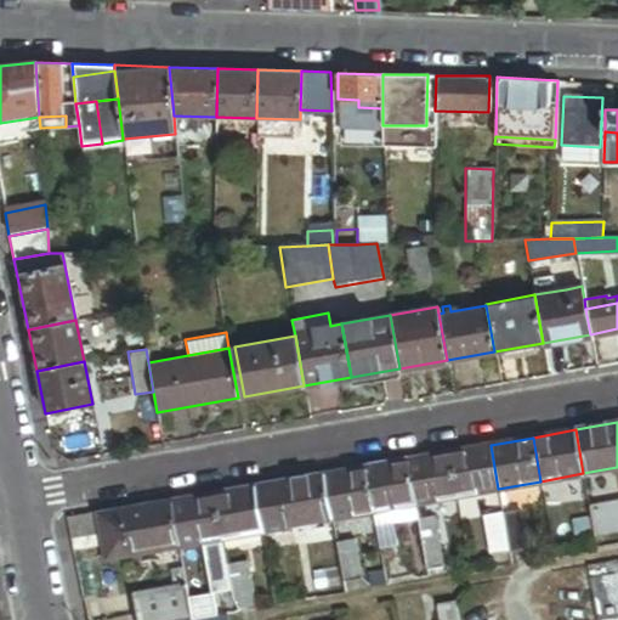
[(498,489),(491,445),(449,452),(457,496),(498,489)]
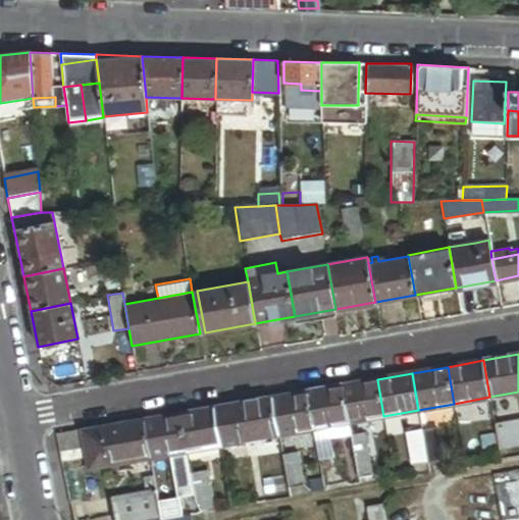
[(383,416),(377,379),(343,385),(350,422),(383,416)]
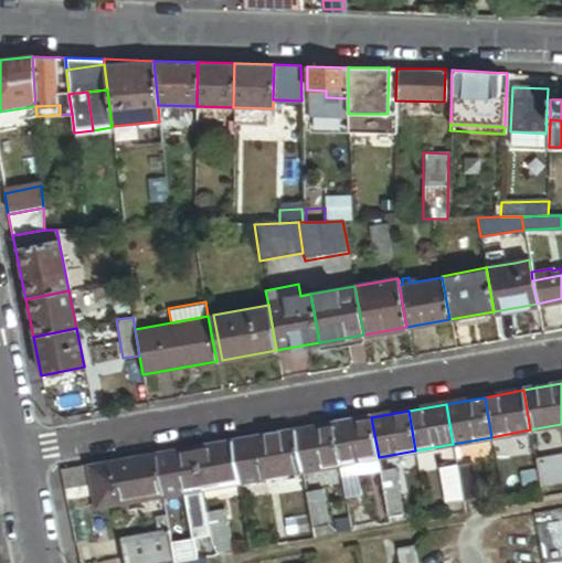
[(379,457),(371,417),(332,424),(340,464),(379,457)]
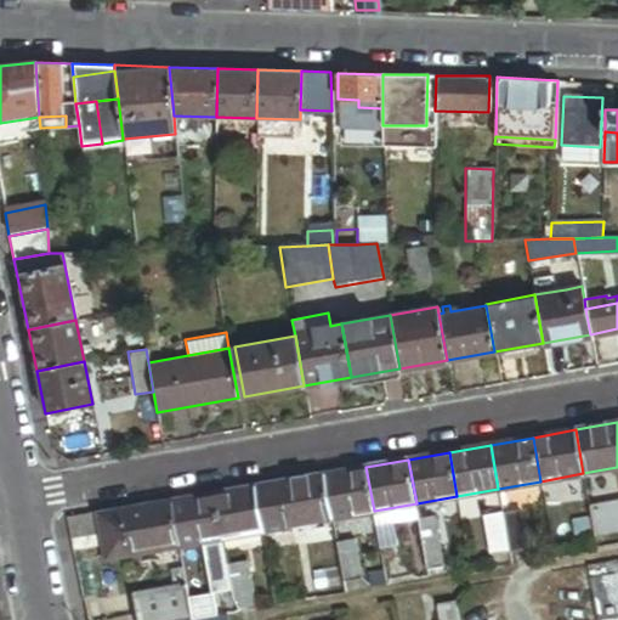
[(374,511),(366,467),(323,474),(332,518),(374,511)]
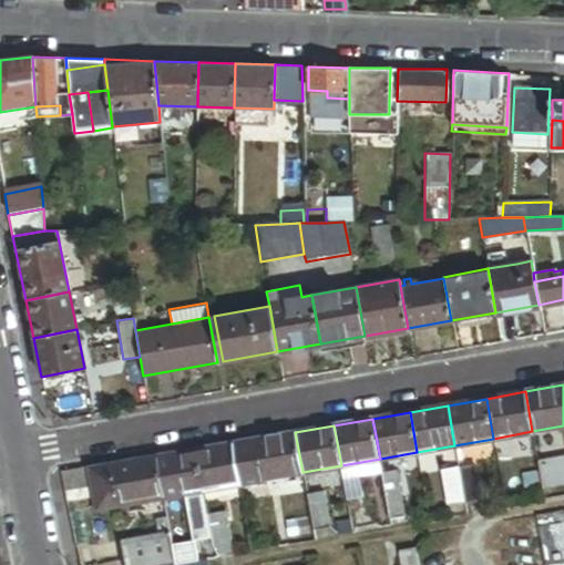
[(303,472),(295,432),(233,443),(239,483),(303,472)]
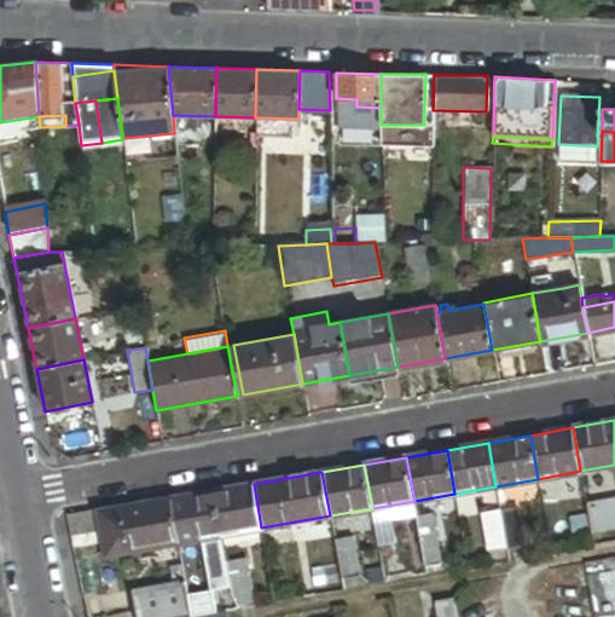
[(261,528),(254,484),(210,491),(219,535),(261,528)]
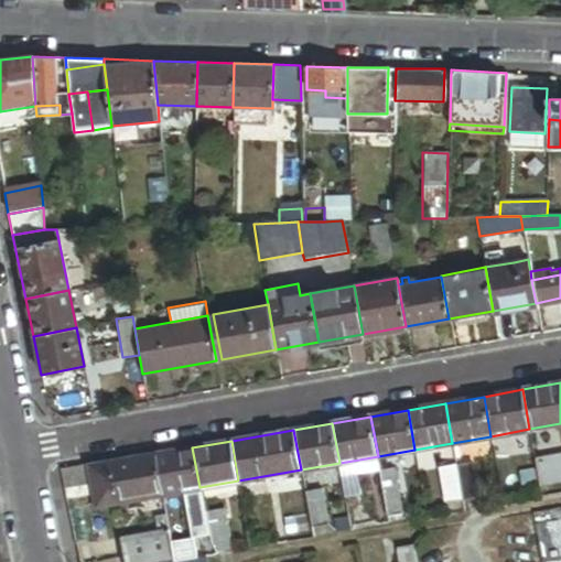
[(198,487),(200,487),(192,447),(155,454),(163,494),(186,489),(198,487)]
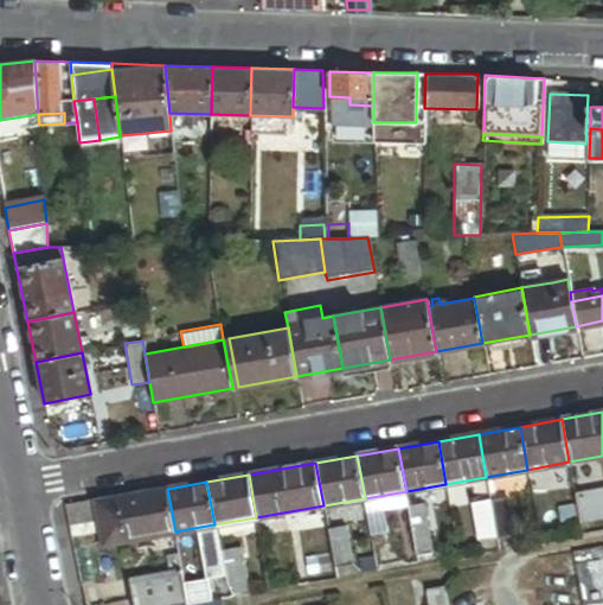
[(602,488),(575,492),(575,498),(602,494),(602,488)]
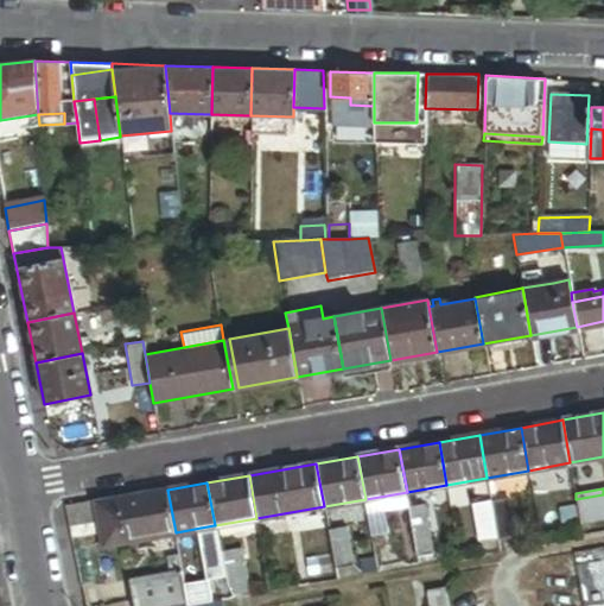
[(176,532),(167,490),(96,502),(103,544),(176,532)]
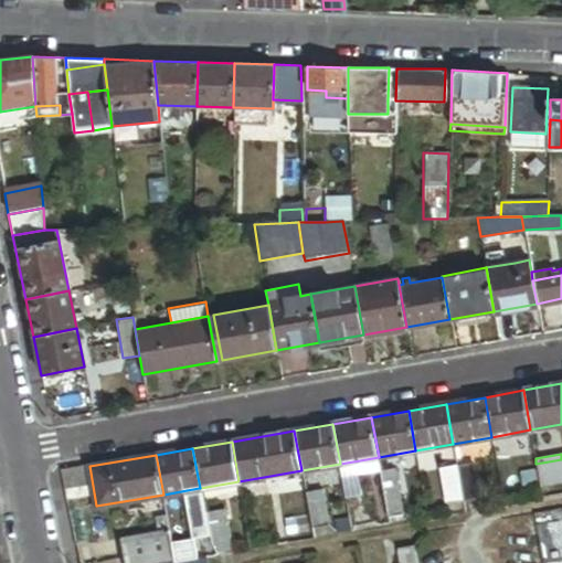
[(381,469),(379,457),(340,464),(342,476),(359,473),(381,469)]
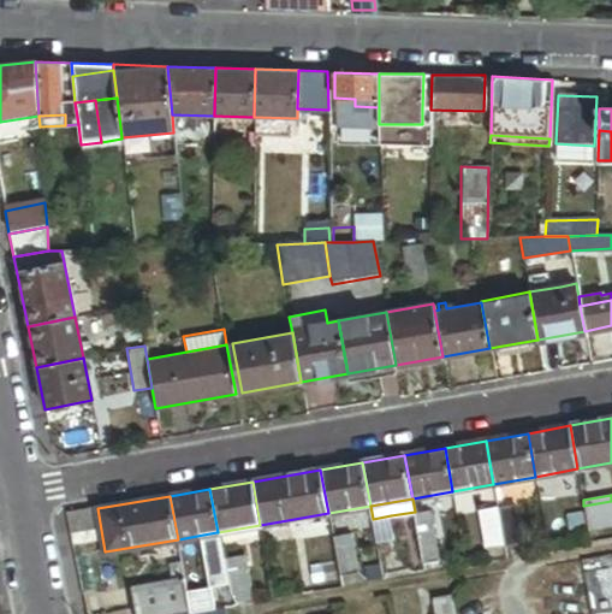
[(611,501),(583,506),(588,530),(611,525),(611,501)]
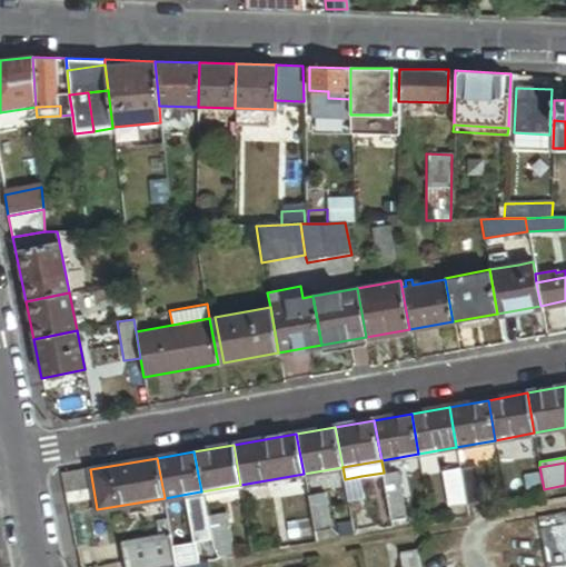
[(483,500),(476,465),(459,467),(466,503),(466,504),(483,500)]
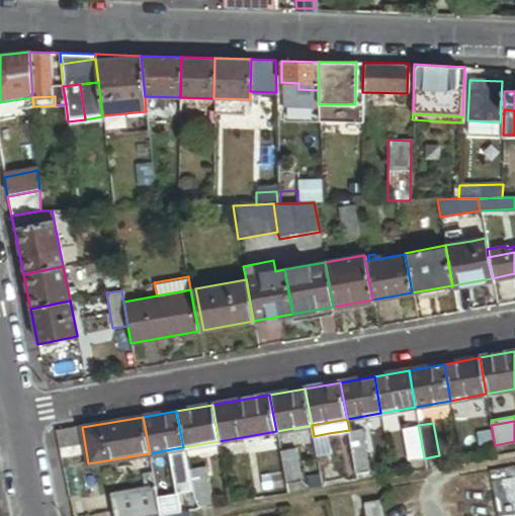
[(55,429),(59,446),(79,442),(76,425),(55,429)]
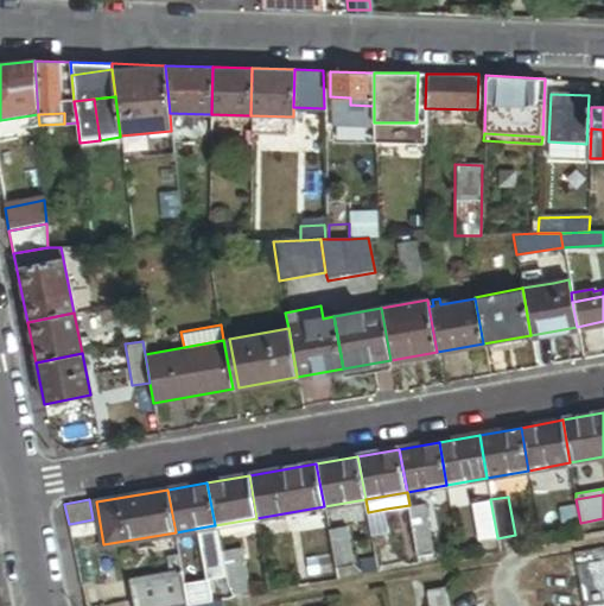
[(497,537),(490,499),(474,503),(481,541),(497,537)]
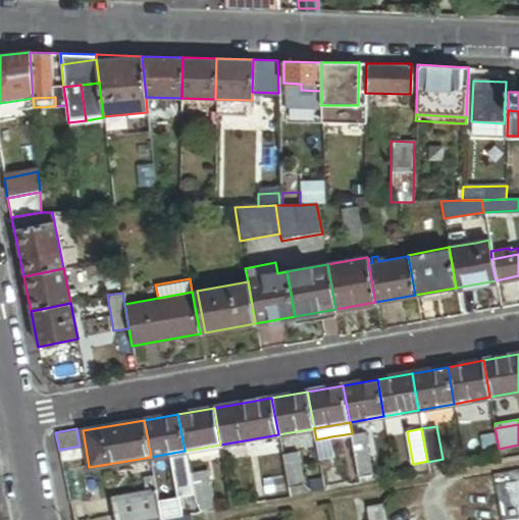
[(365,430),(352,433),(353,440),(367,438),(365,430)]
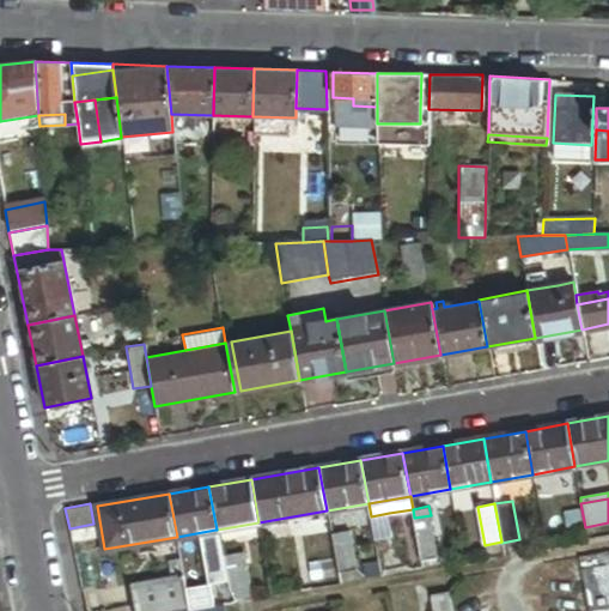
[(389,513),(371,516),(375,538),(393,534),(389,513)]
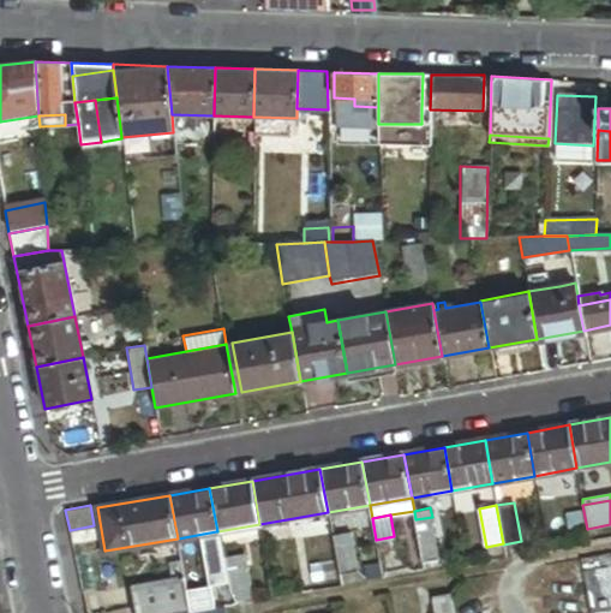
[(432,517),(415,519),(423,558),(438,555),(432,517)]
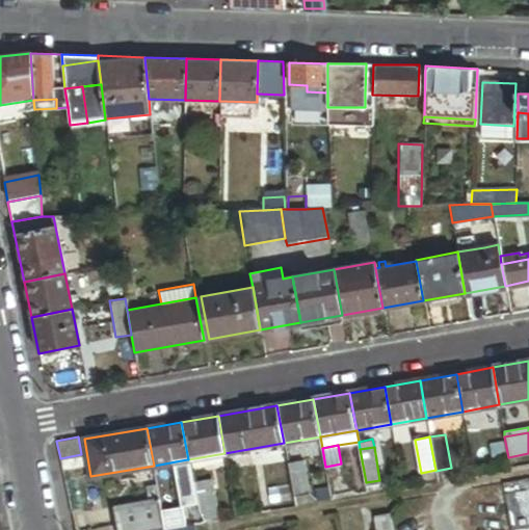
[(188,467),(187,459),(176,461),(177,469),(188,467)]
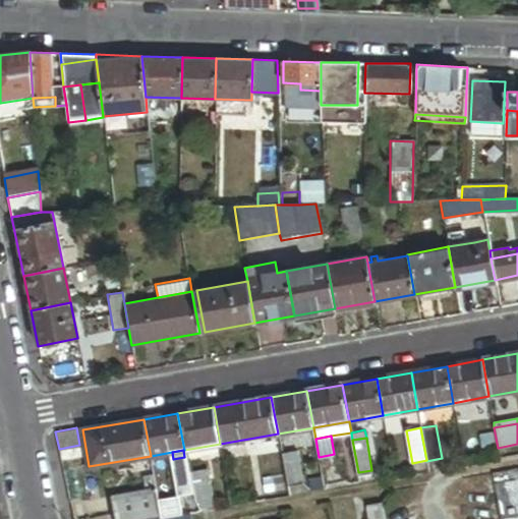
[(295,450),(281,452),(287,485),(301,482),(295,450)]
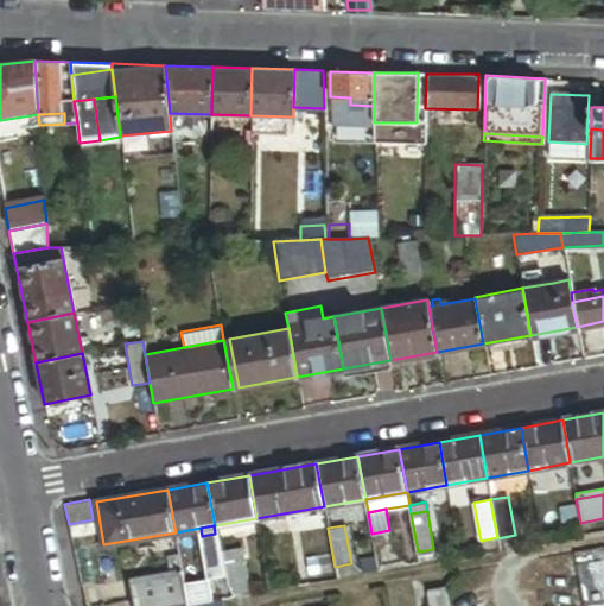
[(220,550),(226,580),(233,597),(249,593),(240,547),(220,550)]
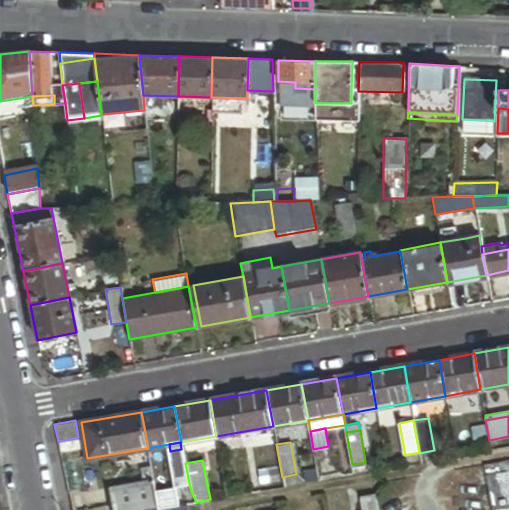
[(109,487),(112,509),(149,509),(156,509),(158,509),(155,491),(151,466),(141,468),(143,481),(109,487)]
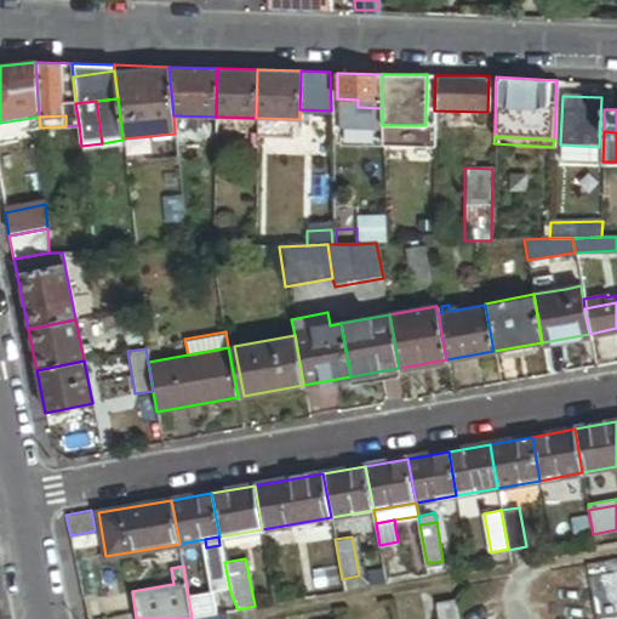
[(616,572),(589,577),(596,618),(598,618),(616,615),(616,572)]
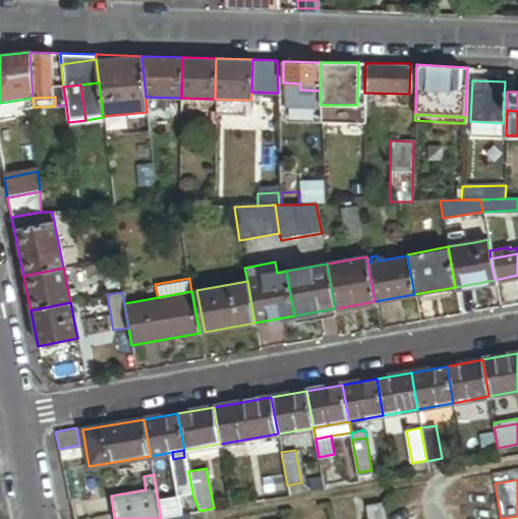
[(161,518),(182,514),(179,496),(158,500),(161,518)]
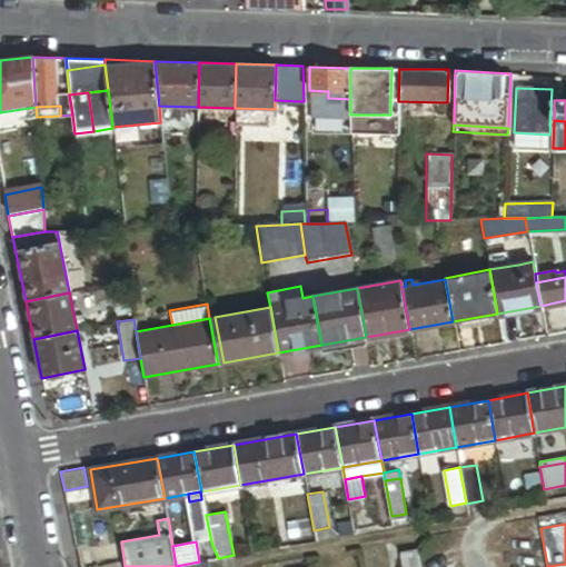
[(419,566),(416,549),(400,551),(403,566),(419,566)]
